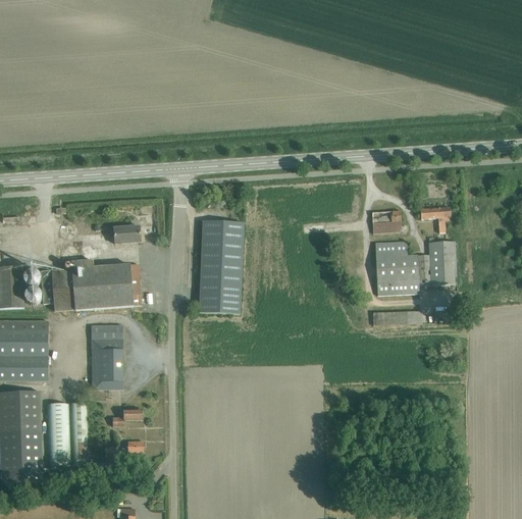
[(158,202),(149,202),(149,210),(158,210),(158,202)]
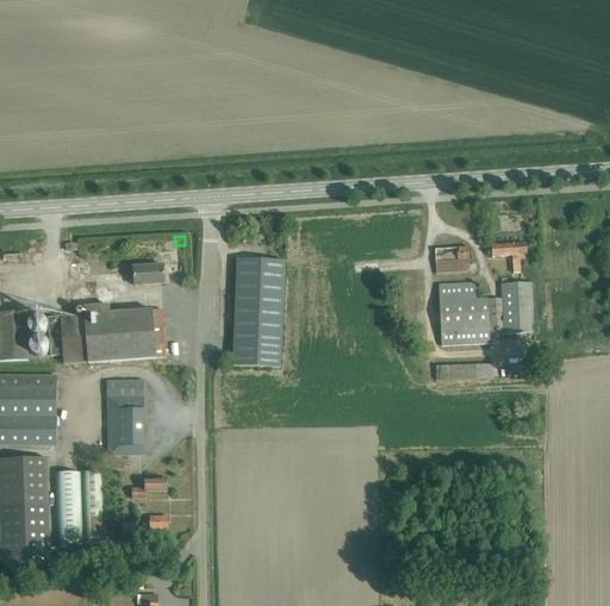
[(491,243),(492,255),(512,254),(514,272),(521,270),(520,256),(524,256),(524,252),(527,252),(526,241),(491,243)]
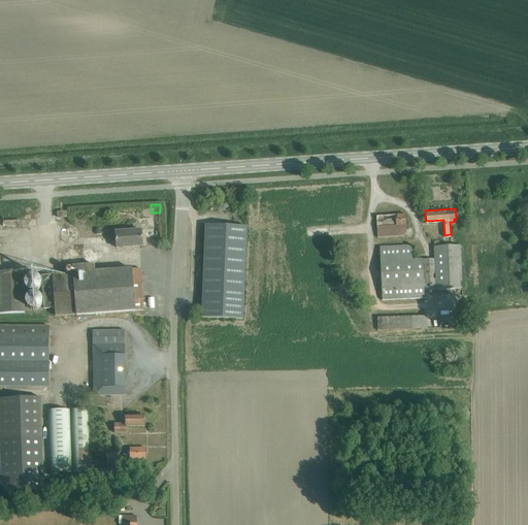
[(376,214),(377,235),(406,233),(405,212),(376,214)]
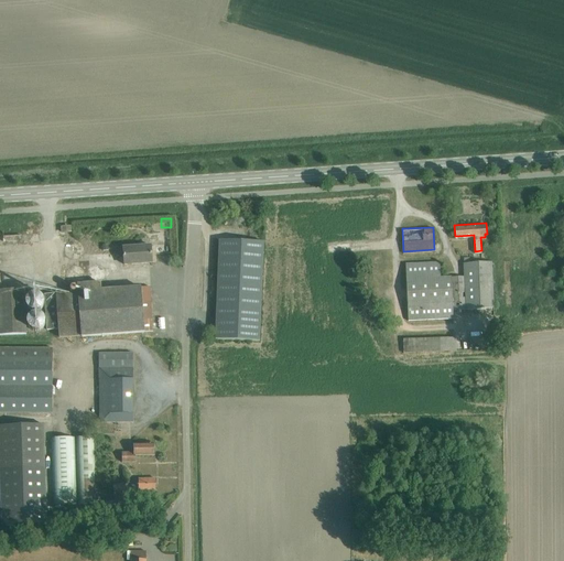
[(258,337),(262,238),(217,236),(214,336),(258,337)]
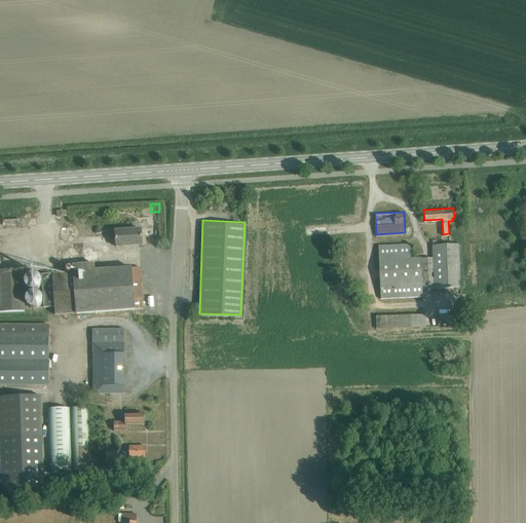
[(142,243),(140,226),(108,229),(108,236),(115,236),(116,245),(142,243)]
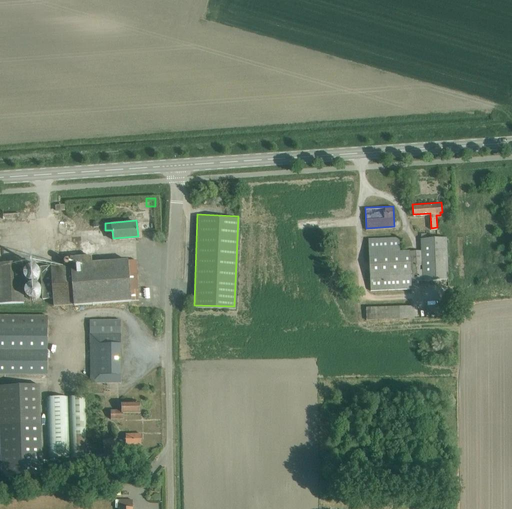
[(143,228),(142,235),(155,236),(156,230),(143,228)]
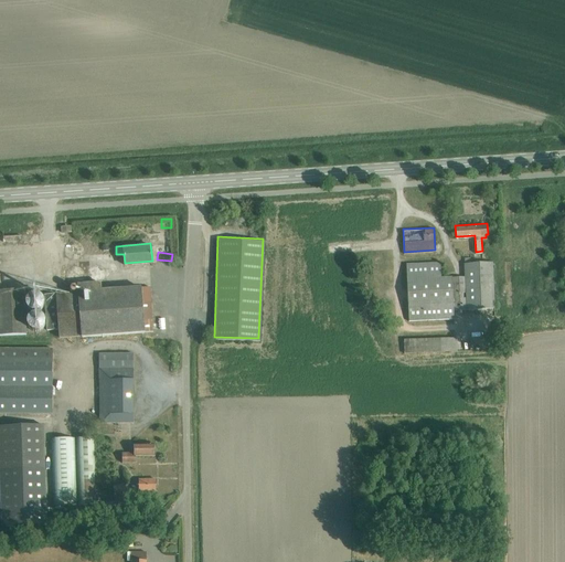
[(441,276),(440,261),(406,263),(408,319),(454,317),(452,308),(481,307),(481,314),(494,314),(492,260),(465,262),(465,275),(451,275),(451,276),(441,276)]
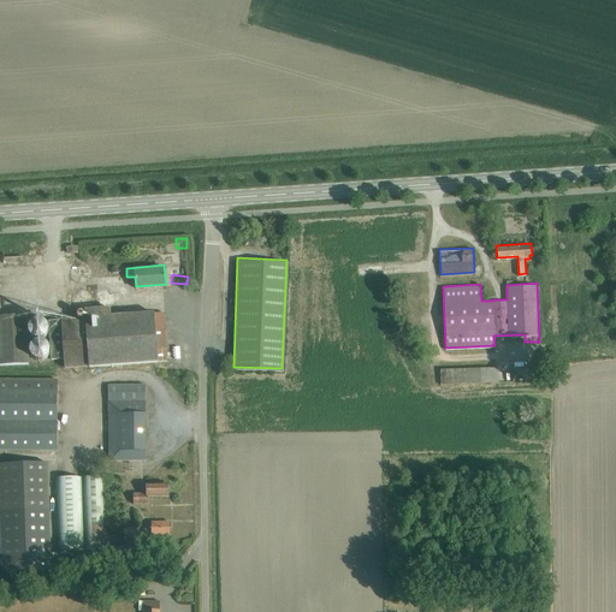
[(86,316),(48,320),(52,358),(65,357),(65,367),(89,364),(166,358),(163,310),(111,314),(111,306),(84,308),(86,316)]
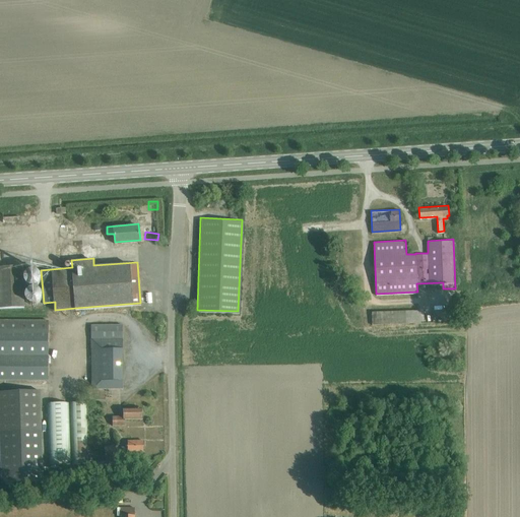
[(0,265),(0,306),(23,306),(22,265),(0,265)]
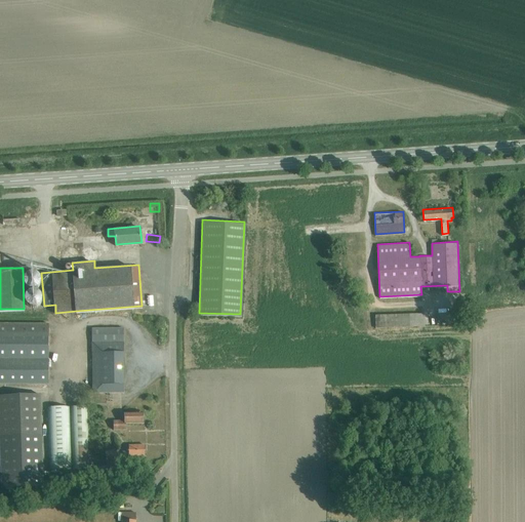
[(148,296),(159,296),(160,284),(148,284),(148,296)]
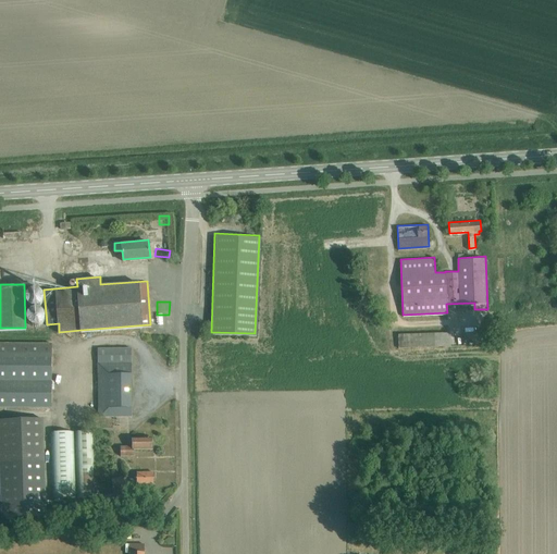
[(473,327),(453,324),(453,334),(472,335),(473,327)]
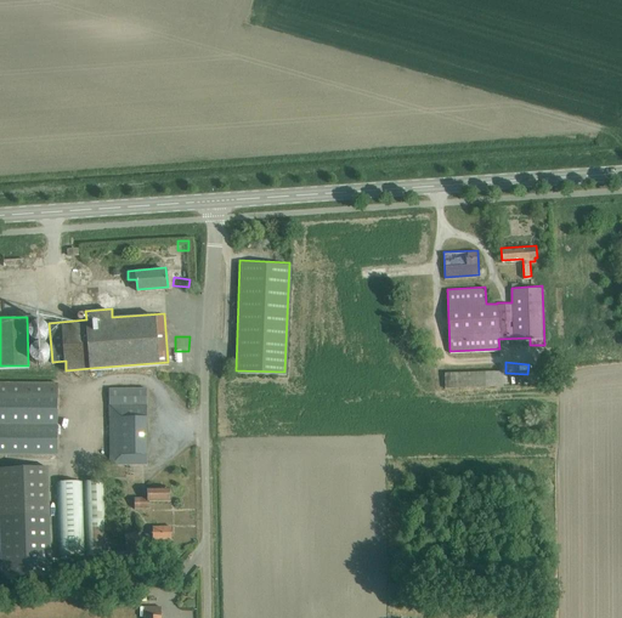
[(445,386),(502,384),(502,369),(445,372),(445,386)]
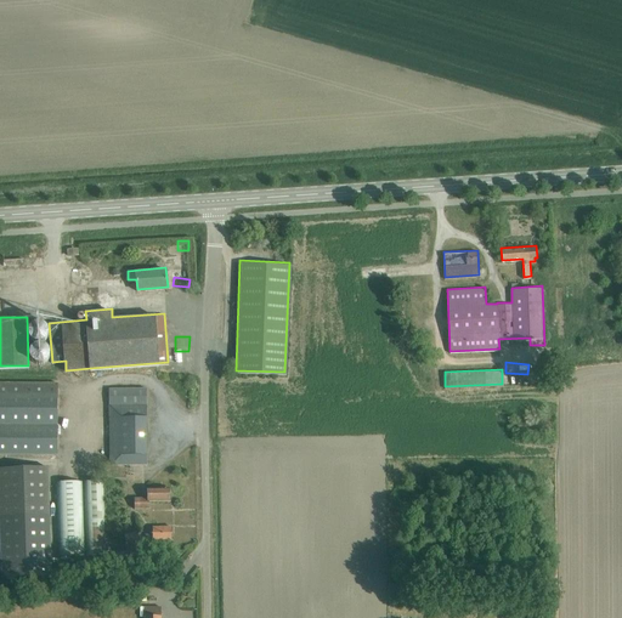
[(57,381),(0,380),(0,453),(57,453),(57,393),(57,381)]
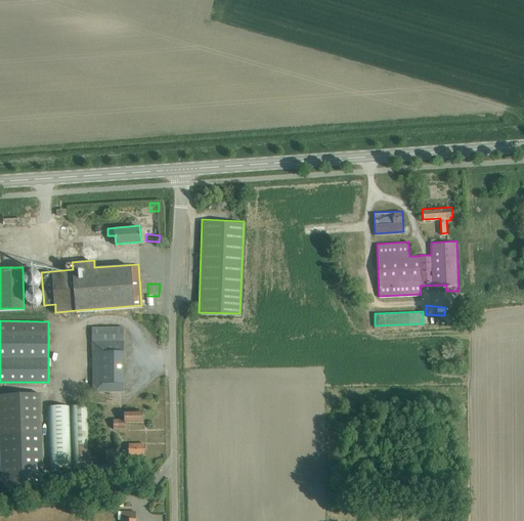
[(123,326),(91,326),(92,390),(124,390),(123,326)]
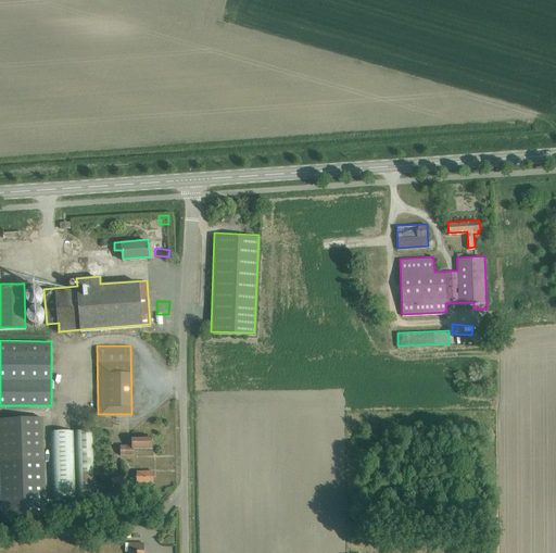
[(42,416),(0,418),(0,451),(3,516),(47,514),(42,416)]
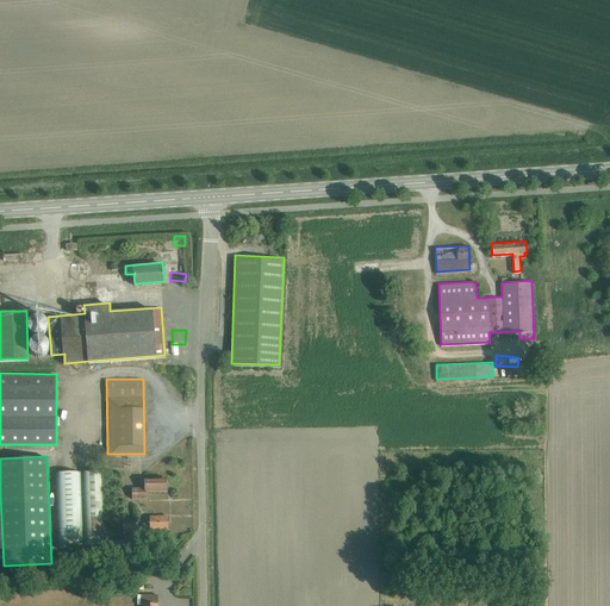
[(100,469),(82,470),(87,543),(106,542),(100,469)]
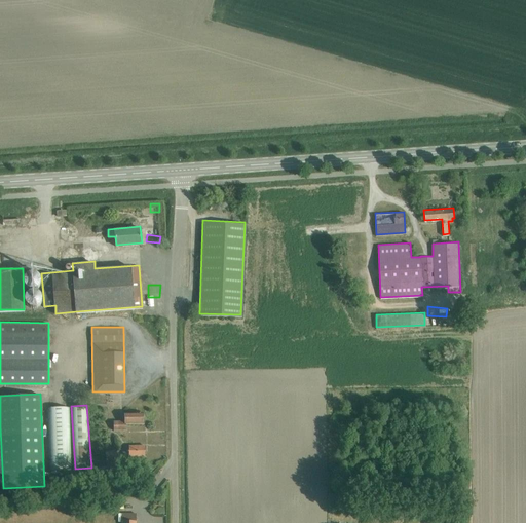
[(69,406),(47,408),(51,470),(74,469),(69,406)]
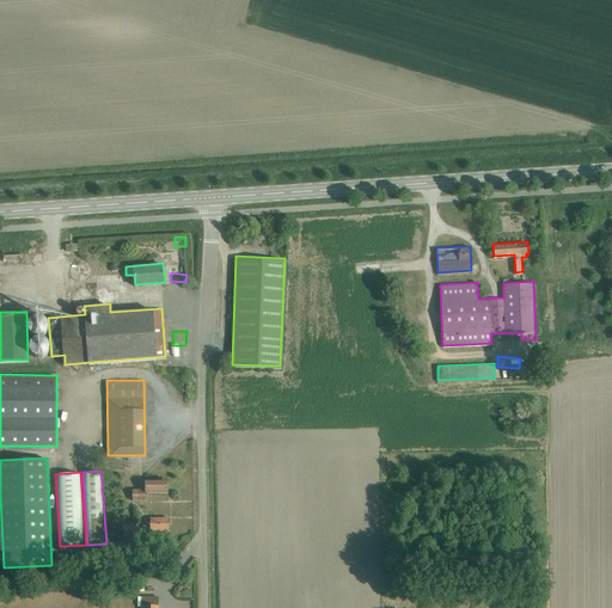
[(167,491),(166,478),(145,478),(145,487),(132,487),(132,498),(146,498),(146,491),(167,491)]
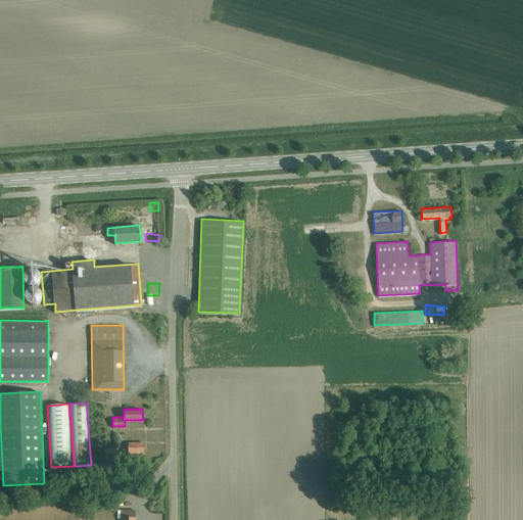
[(144,452),(144,441),(128,441),(128,444),(126,444),(126,446),(122,447),(123,453),(144,452)]
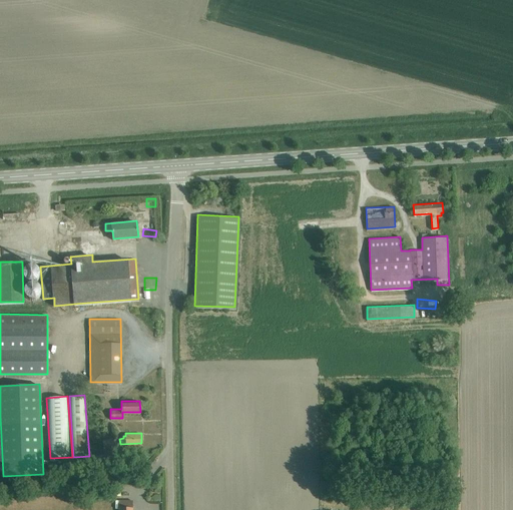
[(132,509),(132,499),(115,499),(115,507),(119,507),(119,509),(132,509)]
